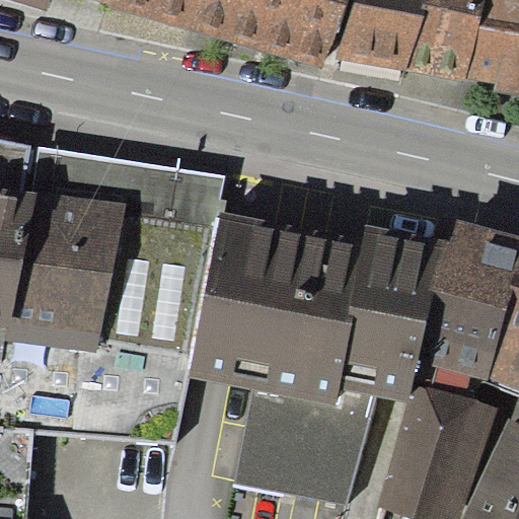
[(8,0),(47,13),(52,0),(8,0)]
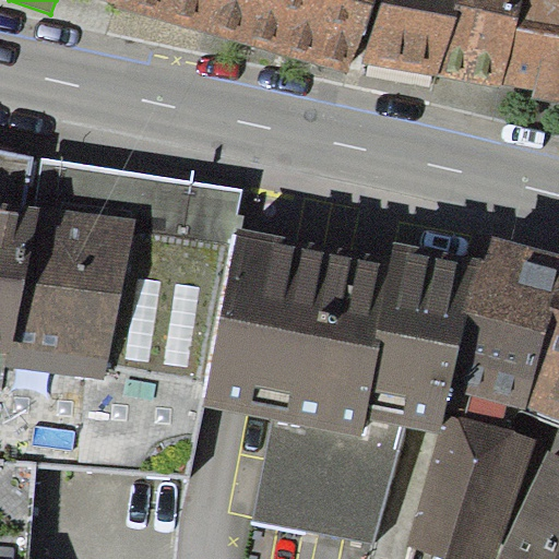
[(122,0),(122,4),(351,74),(372,0),(122,0)]
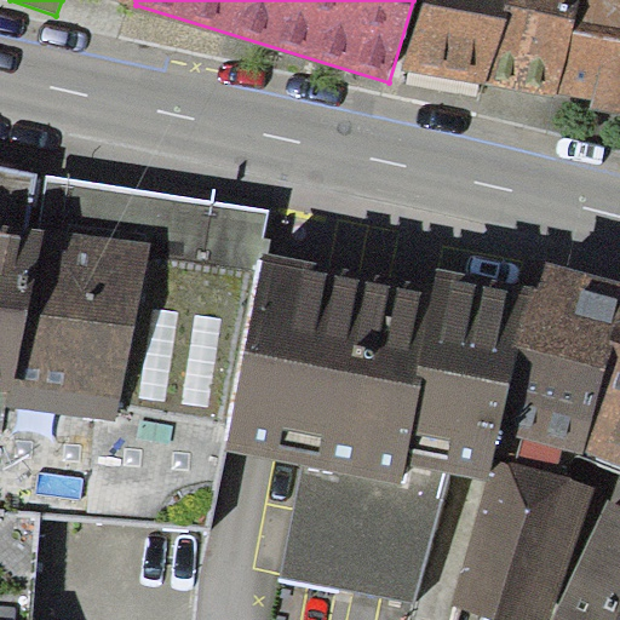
[(556,98),(560,92),(581,0),(422,0),(402,70),(556,98)]
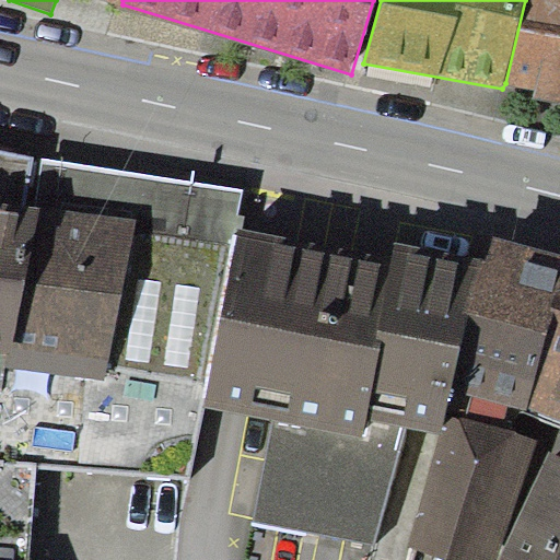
[(559,0),(525,0),(505,83),(535,91),(534,97),(559,103),(559,0)]
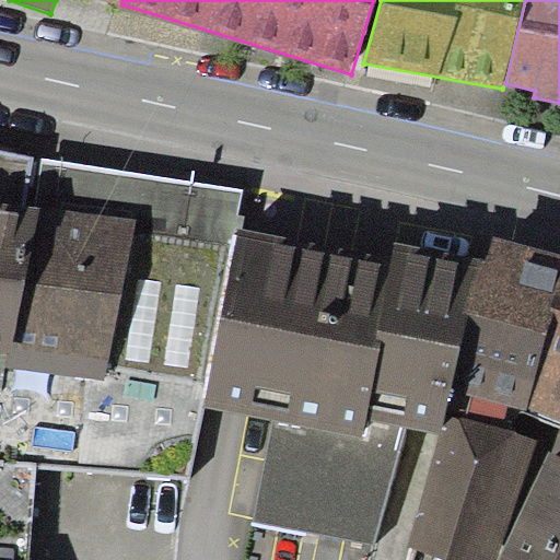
[(27,205),(35,156),(0,149),(0,353),(6,354),(10,356),(35,206),(27,205)]
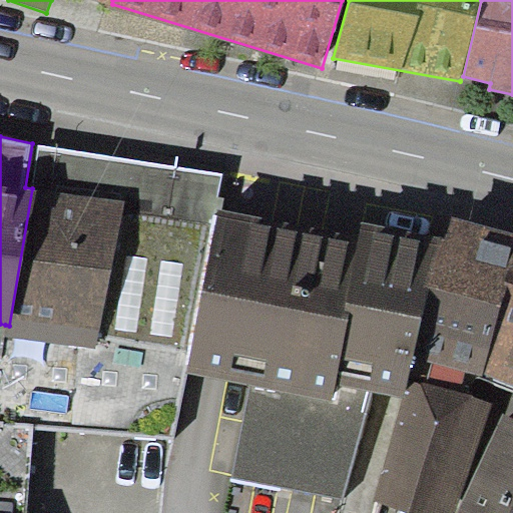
[(0,351),(0,420),(36,424),(174,438),(187,372),(217,207),(222,173),(38,144),(32,188),(9,326),(5,325),(0,351)]
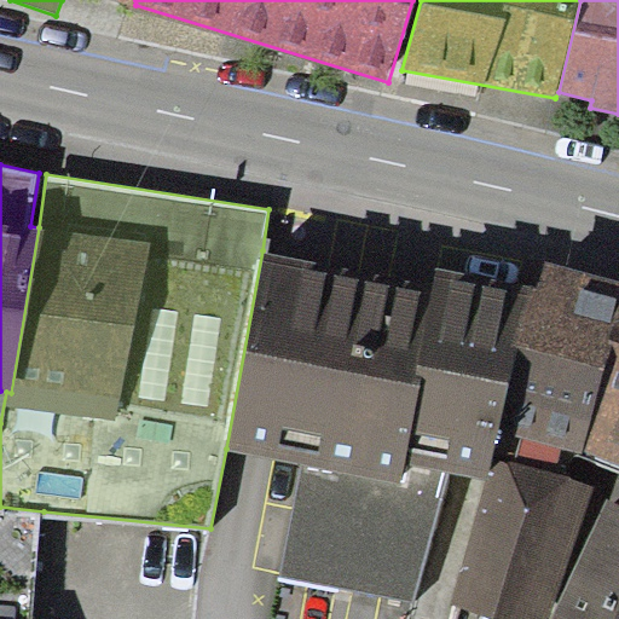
[(401,482),(406,461),(449,470),(485,479),(491,457),(498,428),(537,288),(437,268),(434,282),(262,250),(226,449),(302,461),(401,482)]
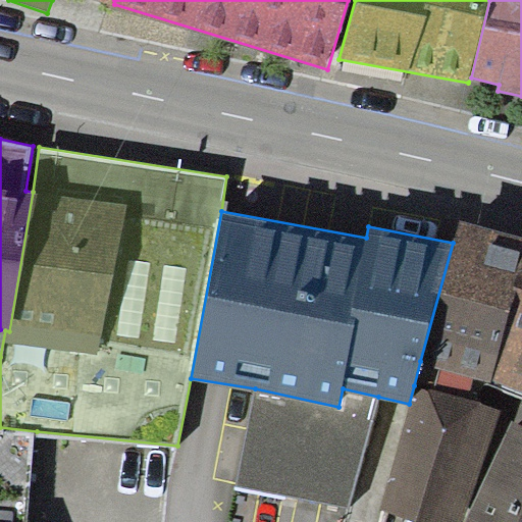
[(420,361),(492,381),(521,273),(521,237),(459,219),(453,243),(420,361)]
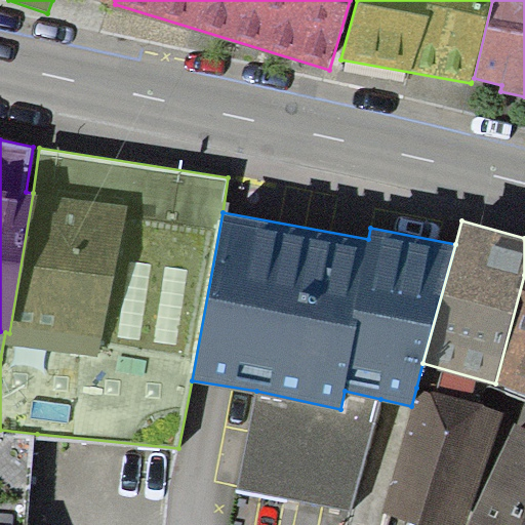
[(524,275),(495,384),(493,388),(524,400),(524,275)]
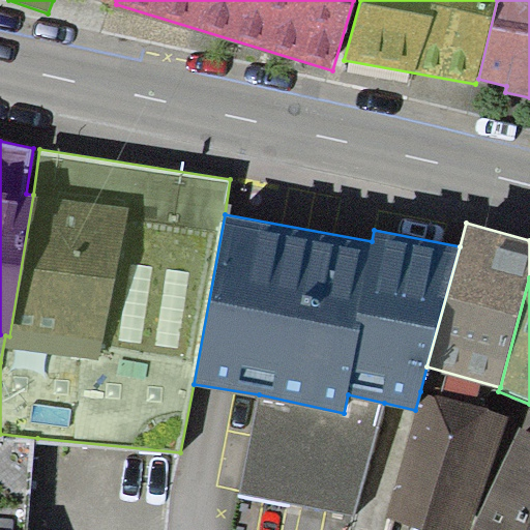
[(425,529),(469,529),(508,415),(420,391),(415,410),(385,516),(425,529)]
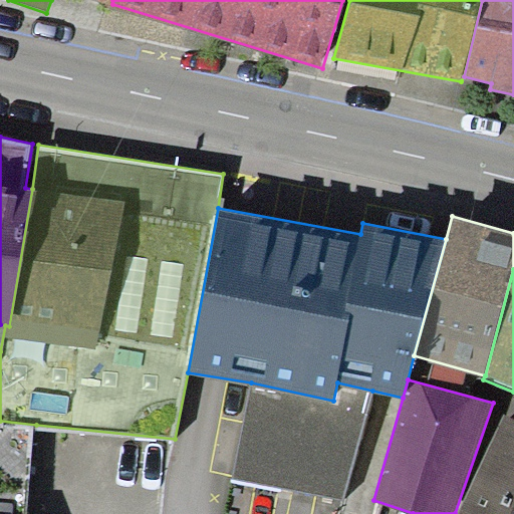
[(233,479),(345,499),(372,391),(337,382),(333,401),(251,382),(233,479)]
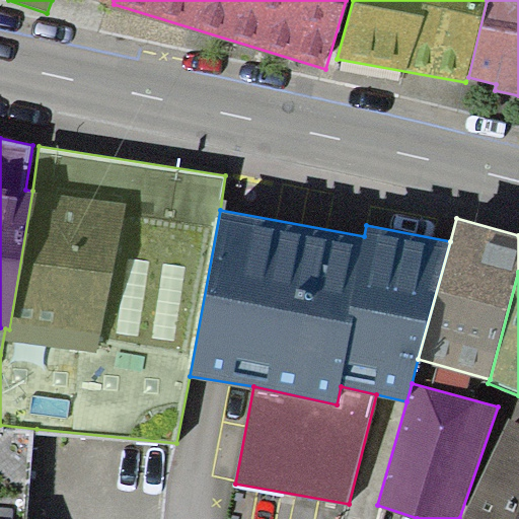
[(518,518),(518,422),(510,419),(462,518),(518,518)]
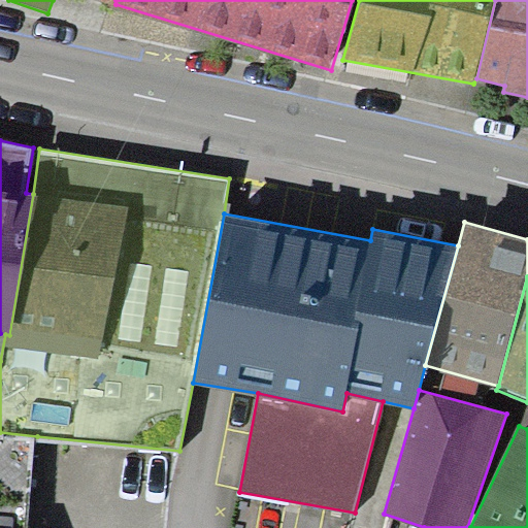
[(0,527),(29,527),(37,436),(0,432),(0,527)]
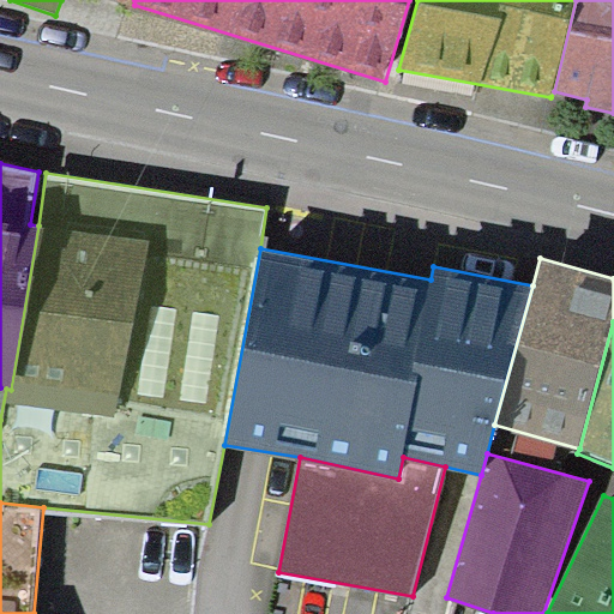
All buildings are outlined.
